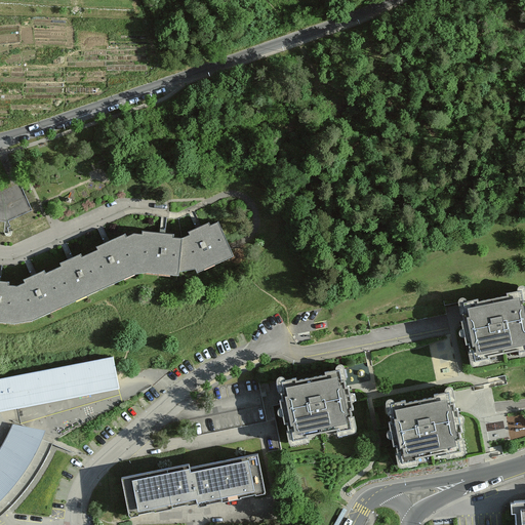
[(0,322),(14,324),(32,321),(102,288),(134,275),(147,272),(178,276),(178,272),(196,269),(197,273),(201,272),(233,256),(231,252),(218,223),(209,227),(209,223),(189,233),(190,236),(182,239),(173,238),(173,235),(143,232),(143,235),(133,234),(126,237),(125,234),(96,248),(98,250),(82,257),(81,254),(61,264),(62,268),(45,274),(44,271),(24,280),(26,283),(17,287),(8,286),(8,282),(0,281),(0,322)]
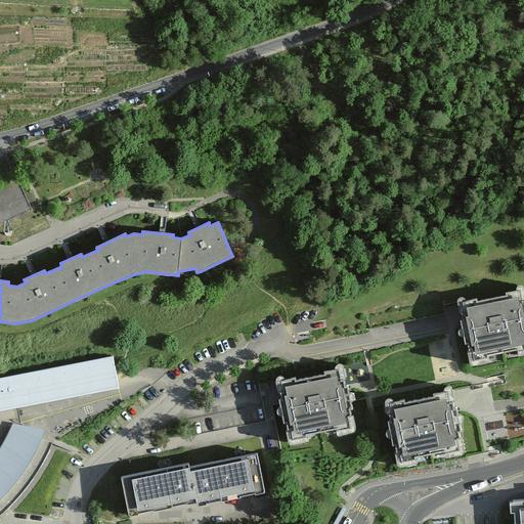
[(520,291),(462,303),(465,317),(471,346),(473,361),(523,350),(523,307),(523,305),(520,291)]
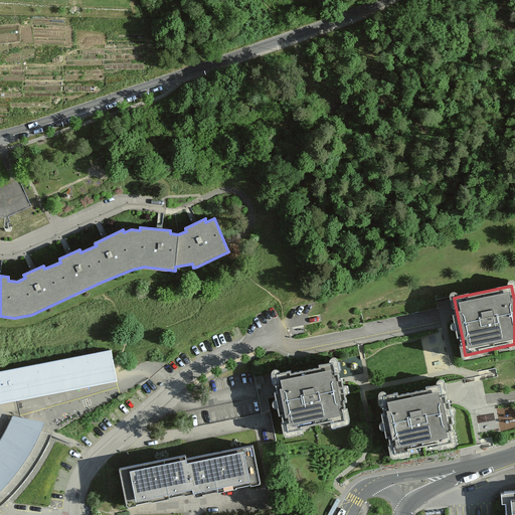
[(112,345),(0,367),(0,402),(118,379),(112,345)]
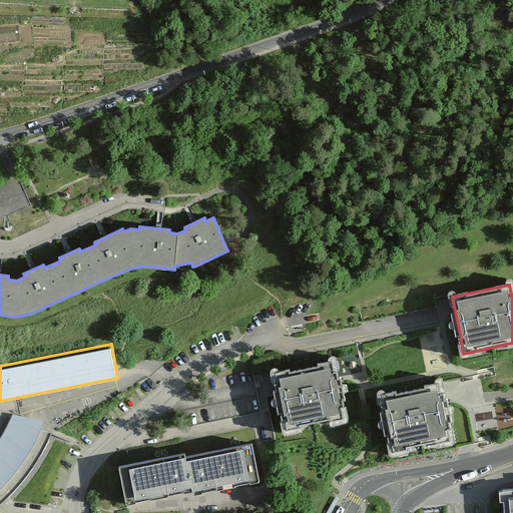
[(332,363),(274,375),(277,389),(283,417),(286,432),(344,420),(341,406),(335,377),(332,363)]
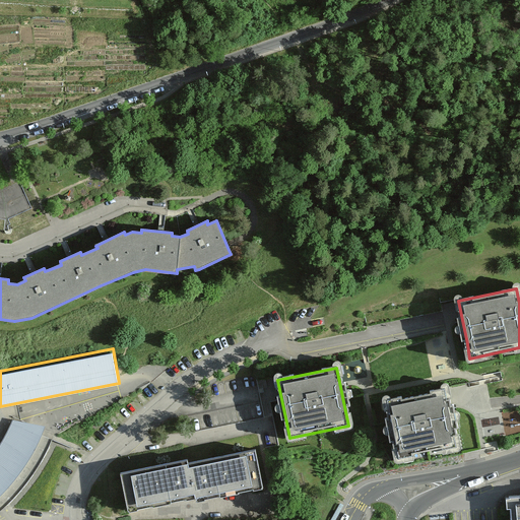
[(445,391),(386,403),(389,417),(395,447),(398,461),(457,449),(454,435),(448,405),(445,391)]
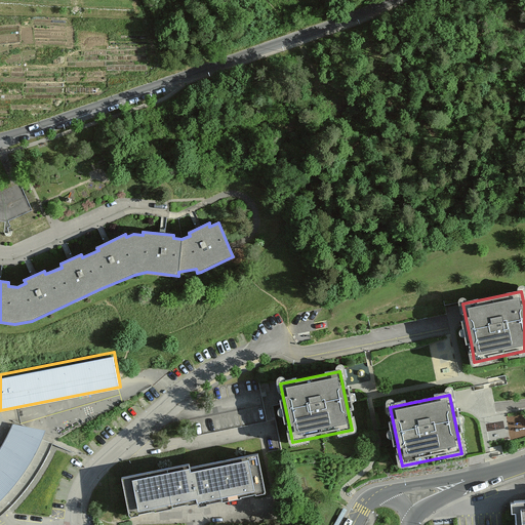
[(0,445),(0,495),(7,490),(27,465),(45,426),(12,422),(0,445)]
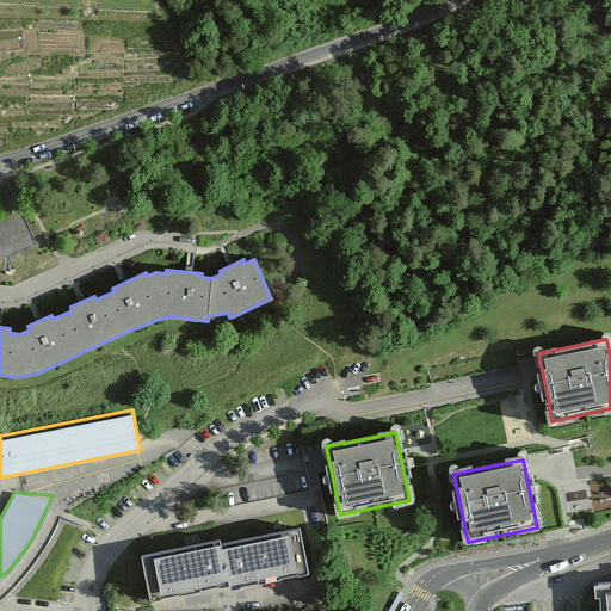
[(300,520),(141,549),(150,600),(155,599),(248,582),(309,572),(300,520)]
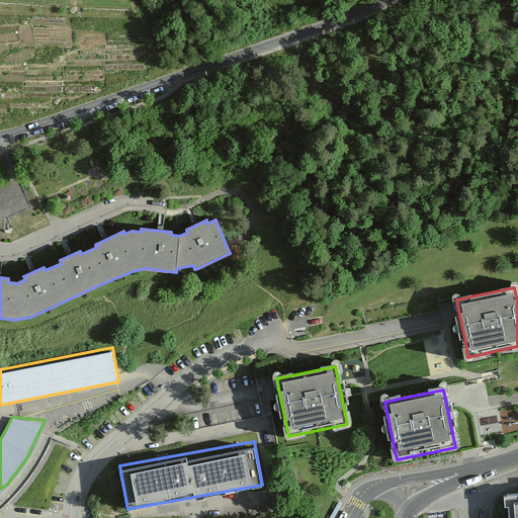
[(509,505),(509,517),(517,517),(517,493),(504,495),(505,506),(509,505)]
